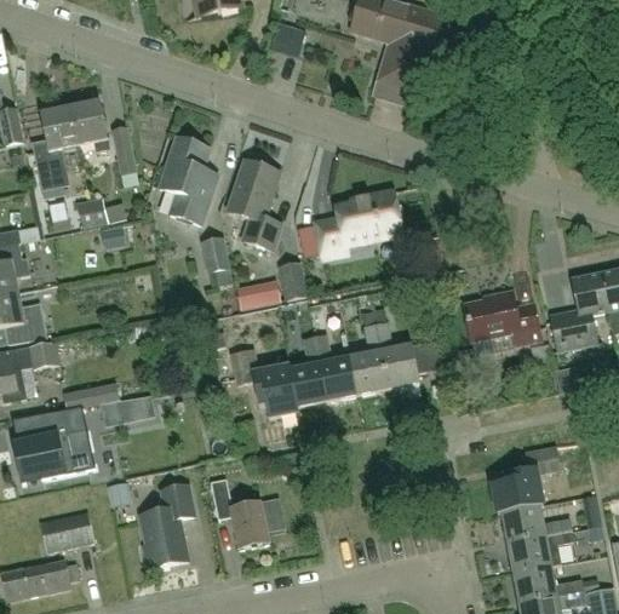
[(193,0),(196,16),(241,5),(240,0),(193,0)]
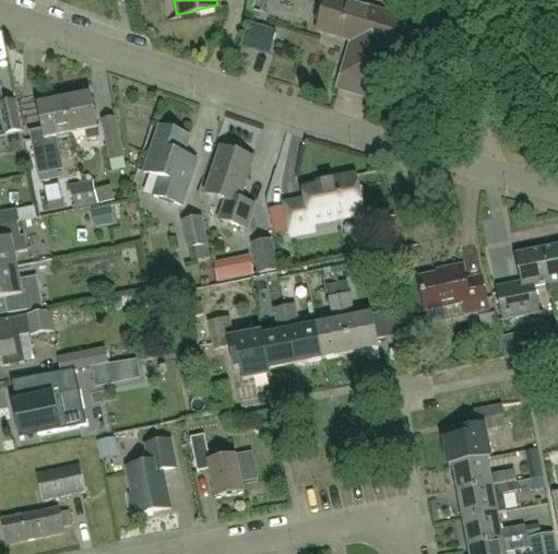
[(336,84),(371,94),(386,48),(388,47),(399,13),(354,0),(325,0),(318,27),(351,37),(336,84)]
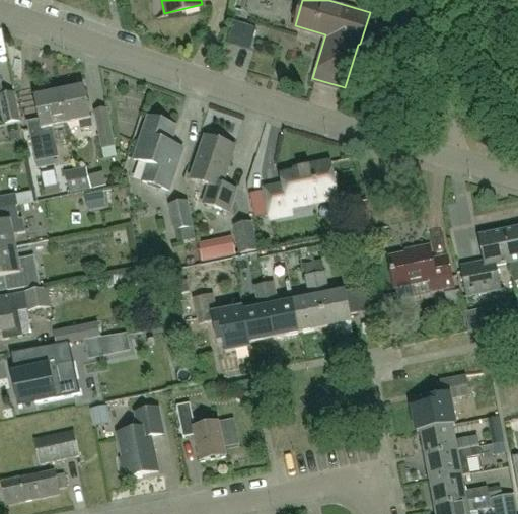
[(481,75),(467,78),(469,87),(483,83),(481,75)]
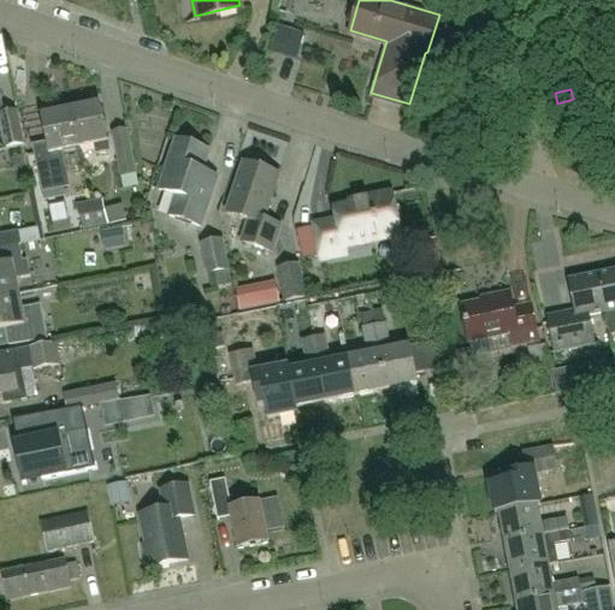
[(69,105),(77,143),(93,140),(95,149),(107,147),(98,99),(69,105)]
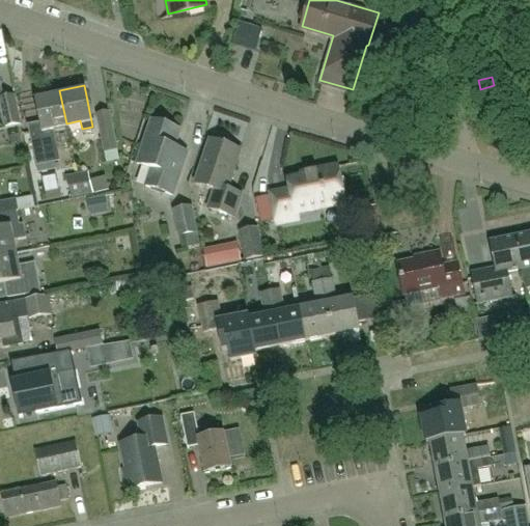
[(34,95),(38,119),(27,121),(36,170),(55,166),(51,146),(57,145),(53,126),(66,123),(59,90),(34,95)]
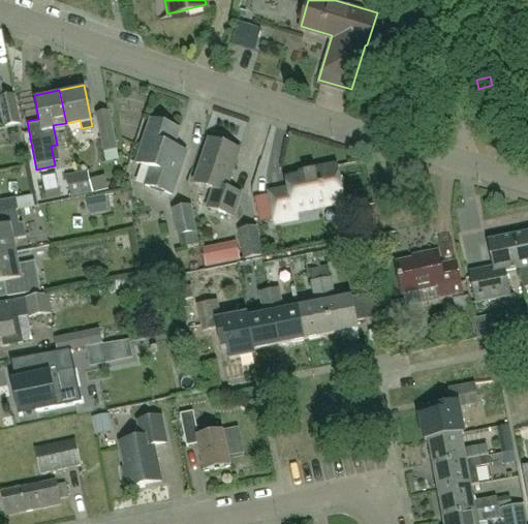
[(13,91),(0,94),(0,99),(5,123),(20,120),(13,91)]
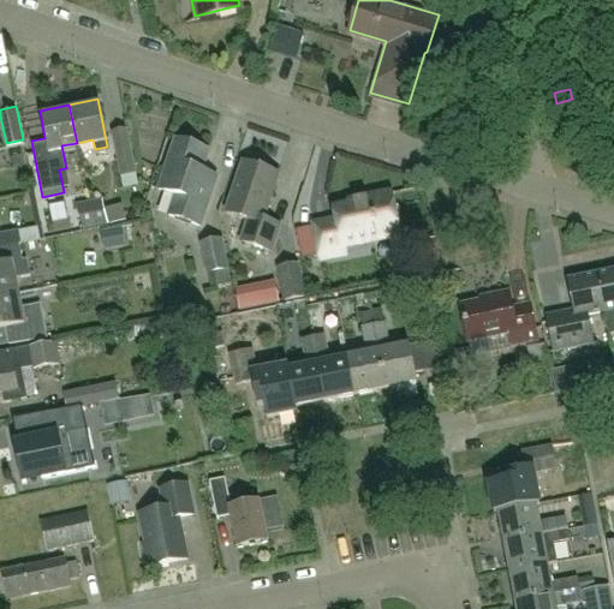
[(135,168),(125,124),(111,127),(120,172),(135,168)]
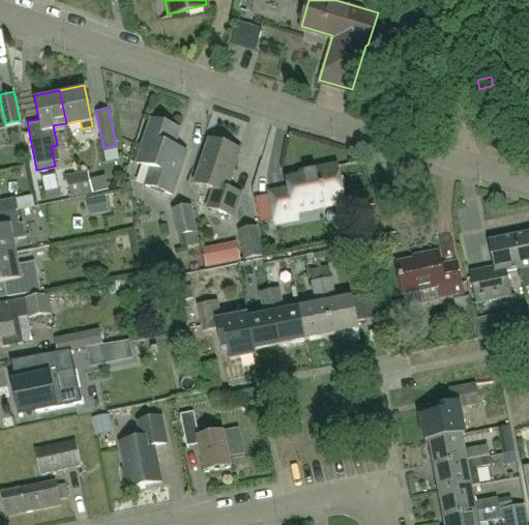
[(186,147),(173,143),(179,125),(150,115),(136,159),(150,165),(144,181),(171,191),(186,147)]
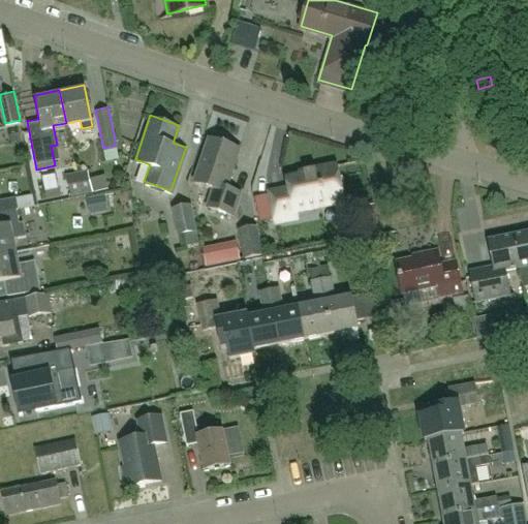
[(238,146),(209,135),(193,179),(213,186),(208,204),(230,211),(239,189),(224,185),(238,146)]
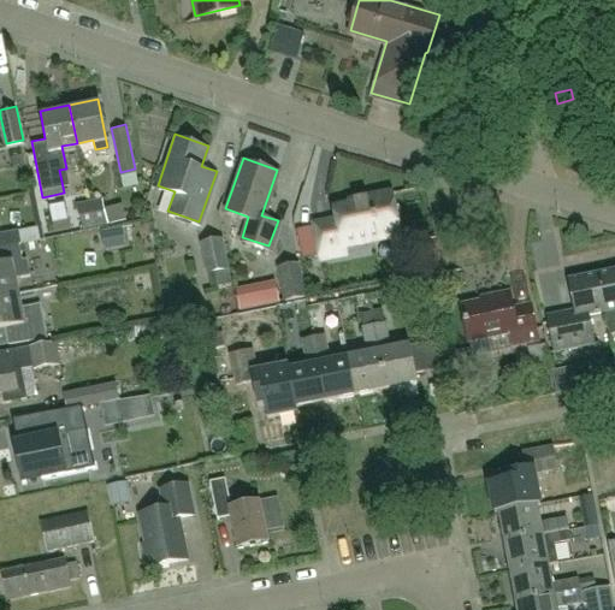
[(398,230),(390,189),(360,196),(360,201),(335,207),(337,217),(313,221),(319,254),(346,248),(343,242),(398,230)]
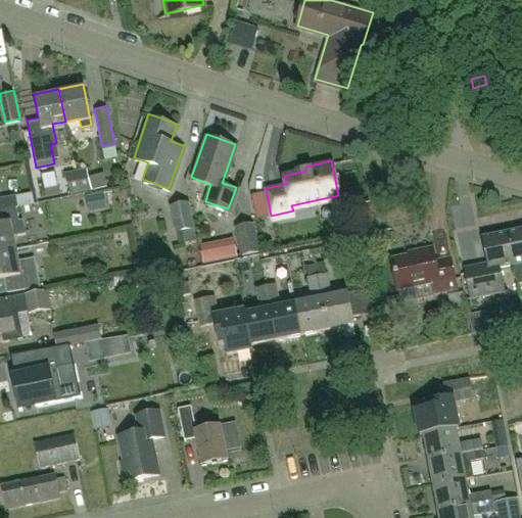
[(86,167),(76,169),(80,189),(90,187),(86,167)]
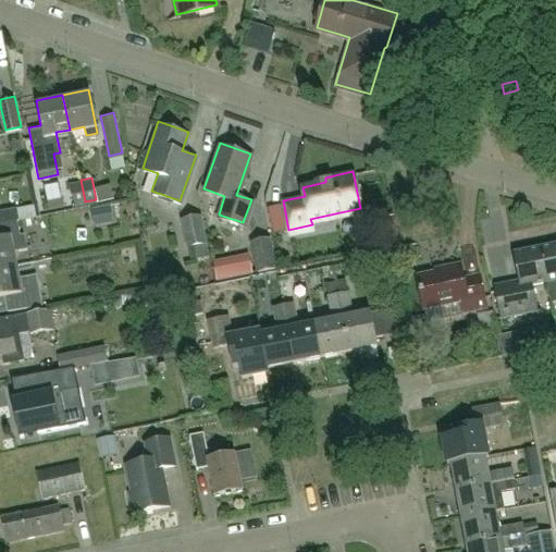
[(74,204),(85,201),(81,180),(70,182),(74,204)]
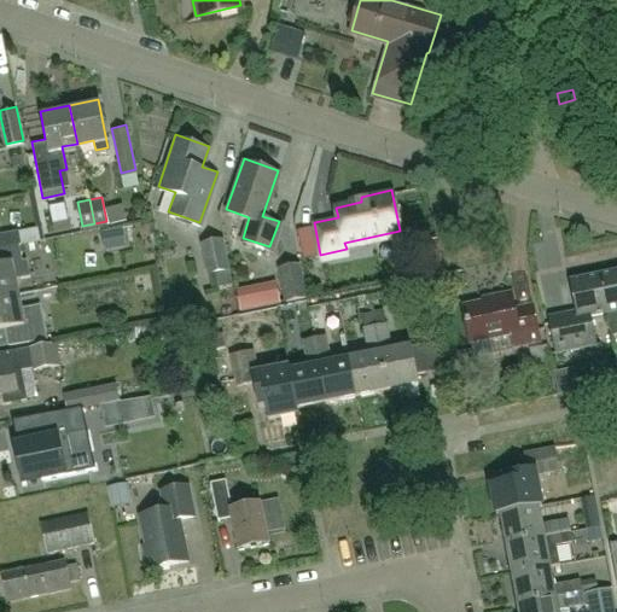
[(0,245),(19,242),(21,242),(18,227),(0,231),(0,245)]
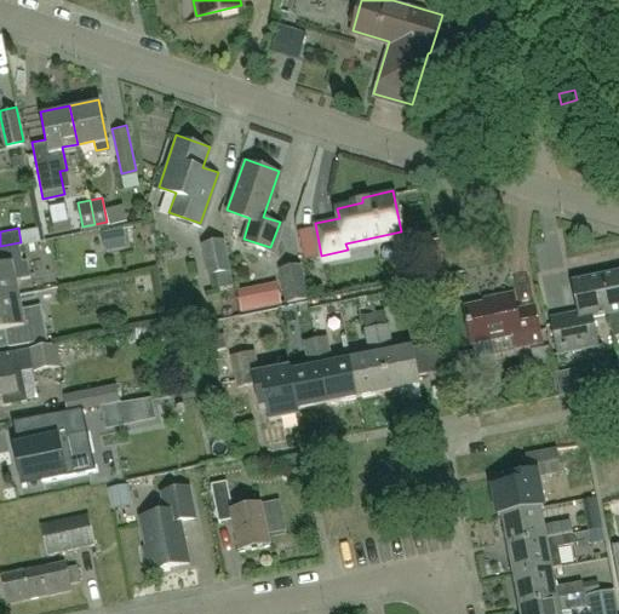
[(222,236),(202,241),(210,270),(229,267),(222,236)]
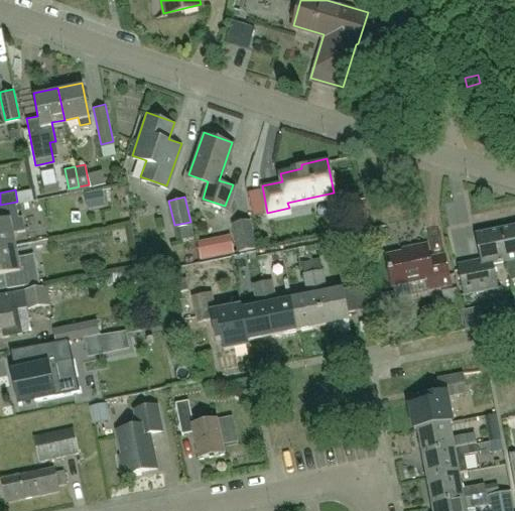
[(0,245),(15,243),(12,231),(25,228),(22,213),(18,214),(16,202),(0,205),(0,245)]
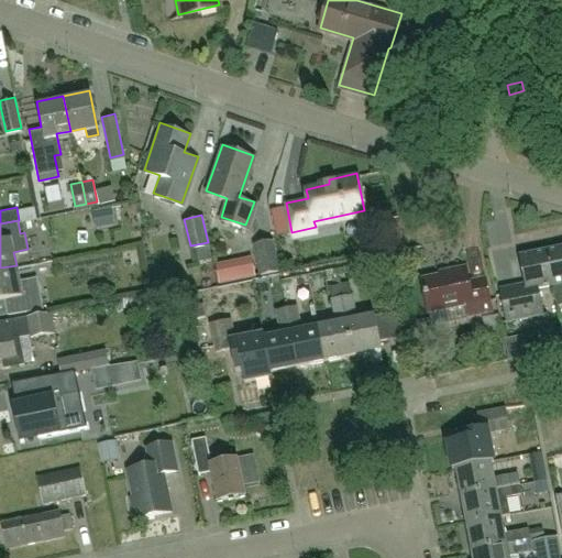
[(272,238),(252,242),(259,273),(278,269),(272,238)]
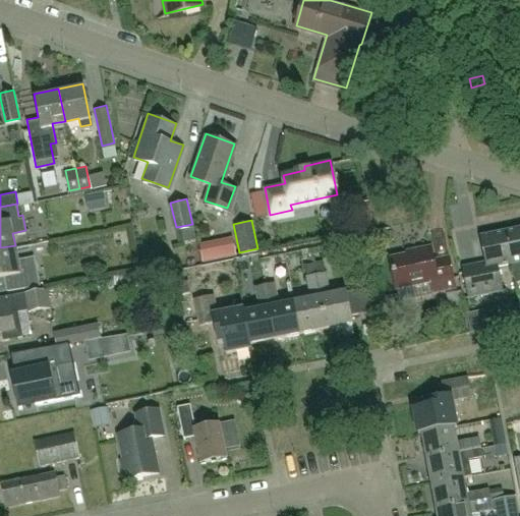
[(519,225),(505,228),(511,261),(514,280),(519,278),(519,225)]
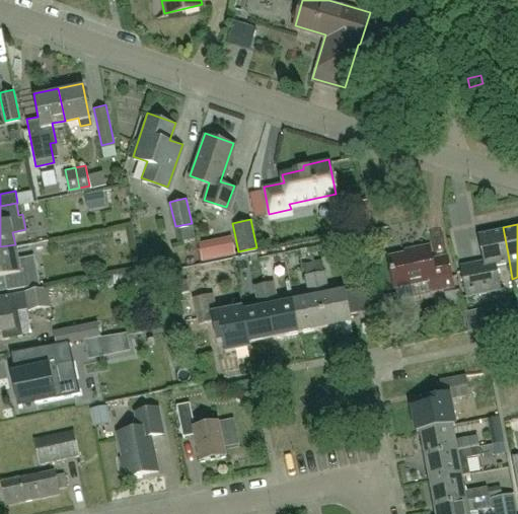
[(509,260),(503,227),(477,232),(483,259),(459,264),(465,293),(500,286),(495,262),(509,260)]
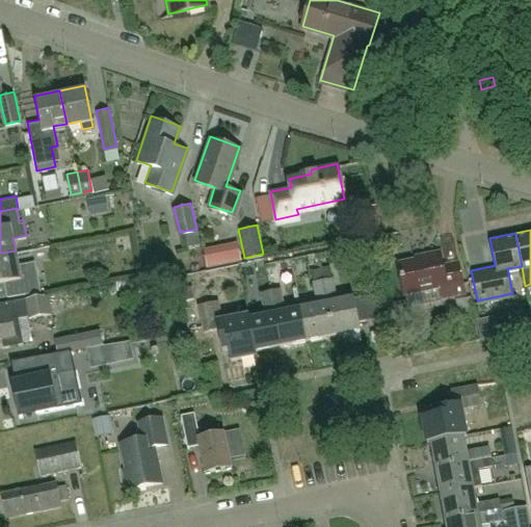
[(237,240),(203,246),(206,265),(241,259),(237,240)]
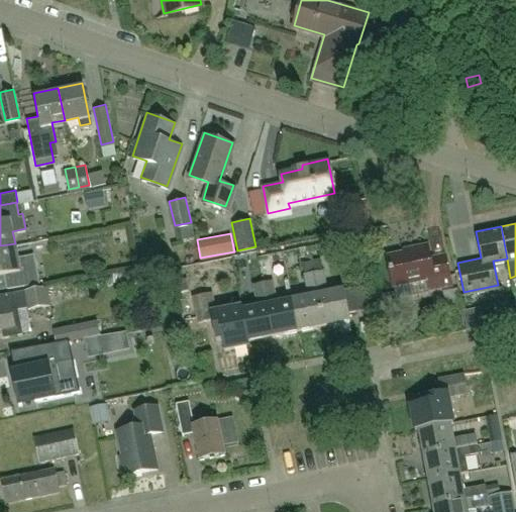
[(412,248),(387,253),(393,284),(427,276),(429,287),(451,283),(445,253),(429,257),(426,242),(411,245),(412,248)]
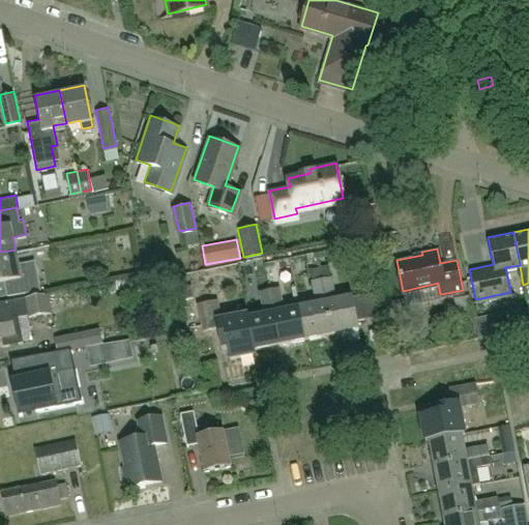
[(16,250),(0,252),(0,280),(4,279),(7,293),(39,287),(33,259),(18,262),(16,250)]
